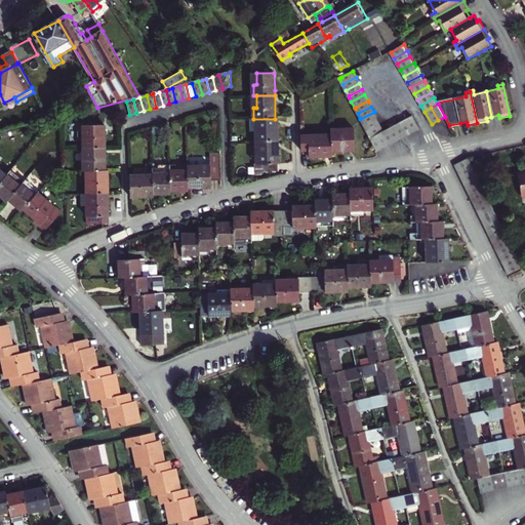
[(376,118),(374,112),(360,119),(364,125),(376,118)]
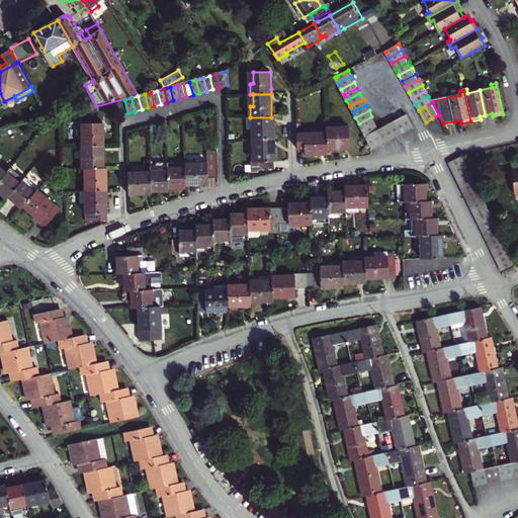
[(401,118),(408,132),(414,127),(408,115),(401,118)]
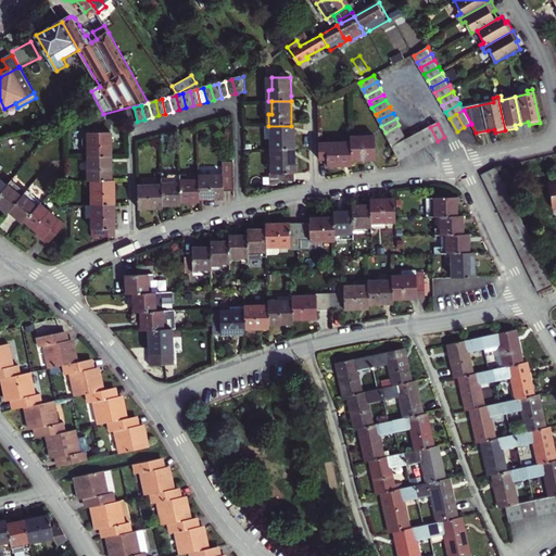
[(276,150),(295,149),(295,125),(291,126),(268,126),(265,126),(265,138),(272,138),(272,150),(276,150)]
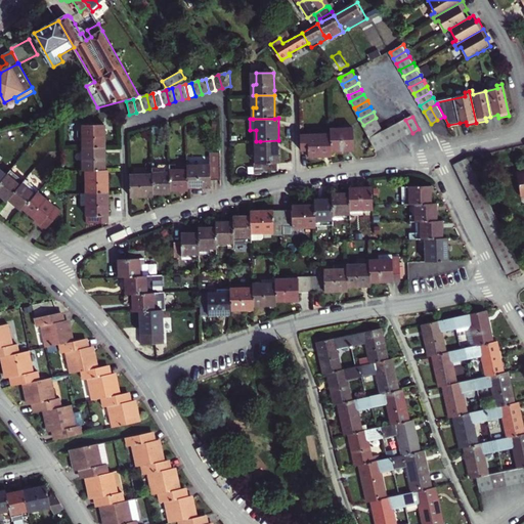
[(363,125),(366,131),(379,124),(376,118),(363,125)]
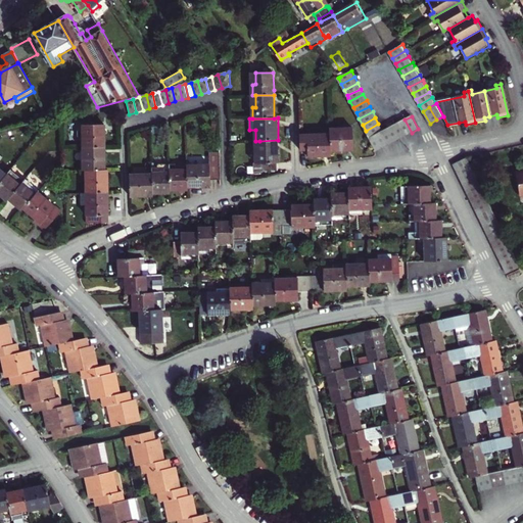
[(399,123),(406,136),(412,133),(405,120),(399,123)]
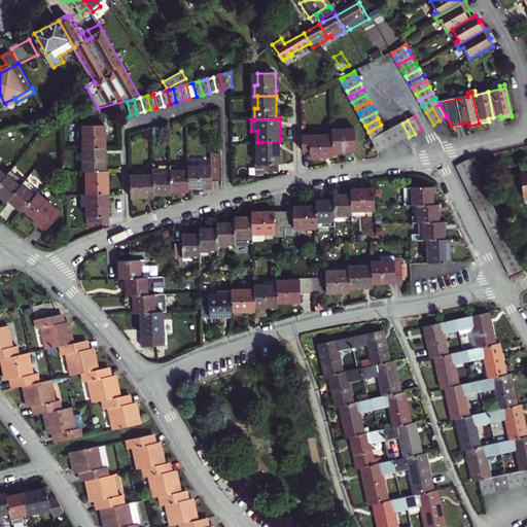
[(396,127),(403,140),(409,137),(402,124),(396,127)]
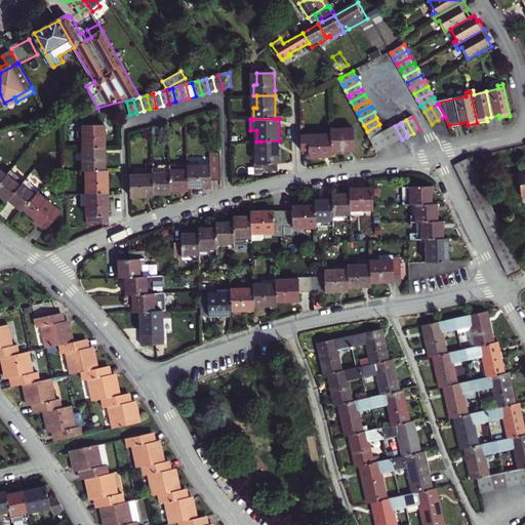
[(367,131),(370,138),(376,135),(382,132),(384,131),(379,124),(367,131)]
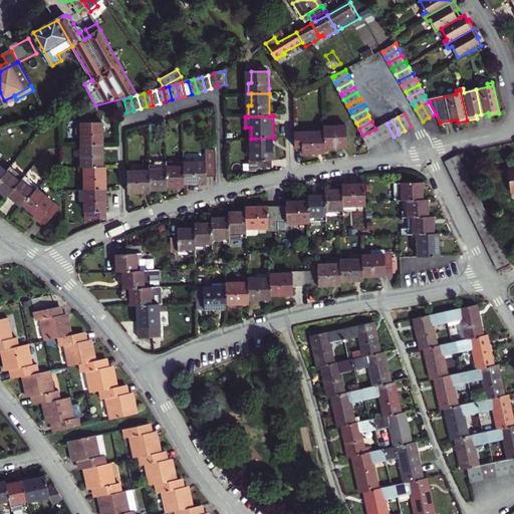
[(86,146),(104,145),(104,122),(85,122),(86,135),(82,135),(82,146),(86,146)]
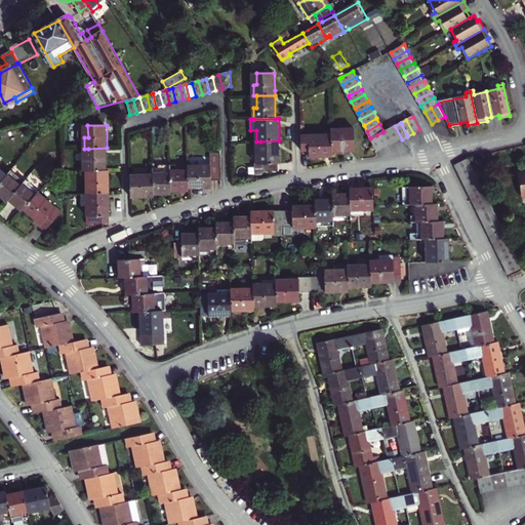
[(396,143),(402,139),(395,126),(389,129),(396,143)]
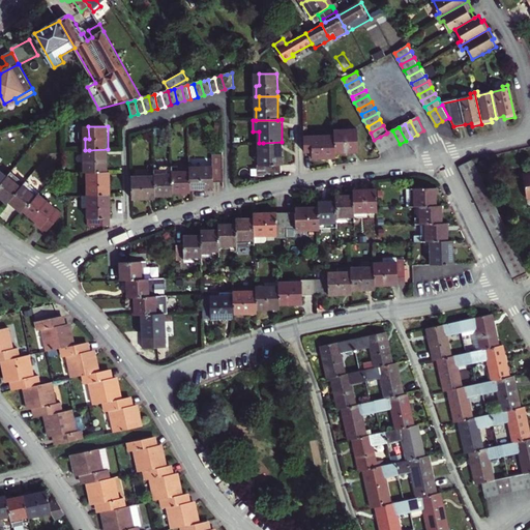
[(346,134),(345,129),(335,129),(335,136),(335,139),(335,152),(358,151),(358,134),(346,134)]
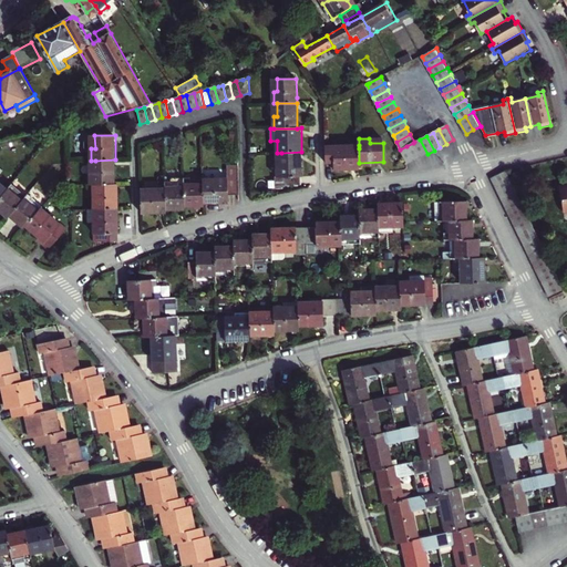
[(413,143),(421,157),(428,154),(420,140),(414,142),(413,143)]
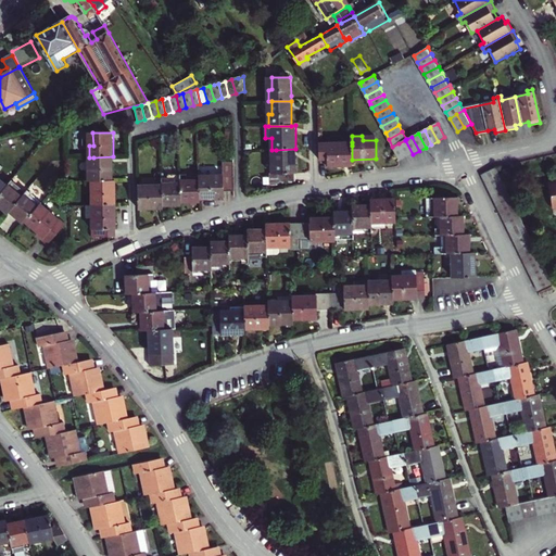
[(399,143),(406,158),(413,154),(405,140),(399,143)]
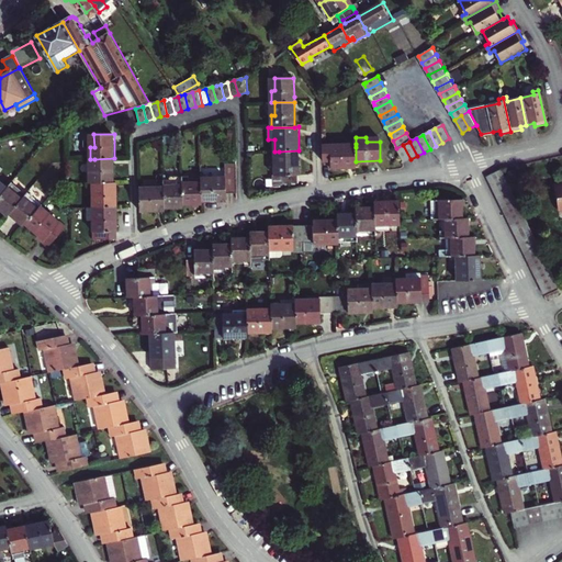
[(341,147),(341,144),(323,144),(323,160),(330,160),(330,167),(356,167),(356,161),(356,147),(341,147)]
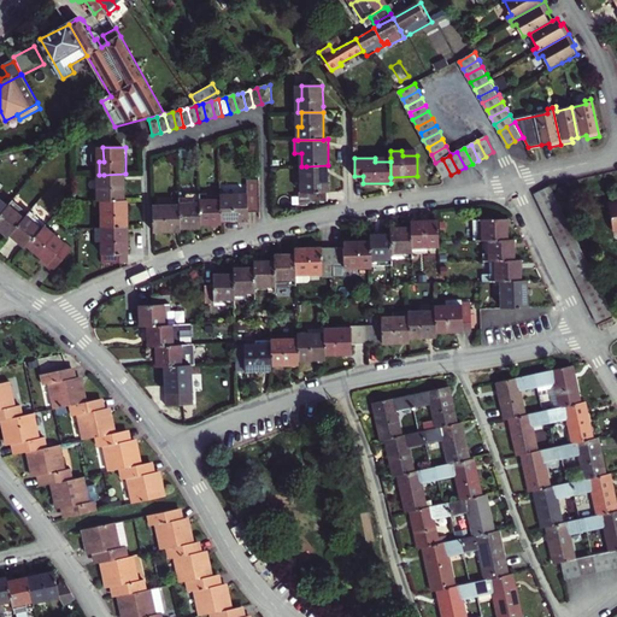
[(444,180),(451,175),(442,159),(435,163),(444,178),(444,180)]
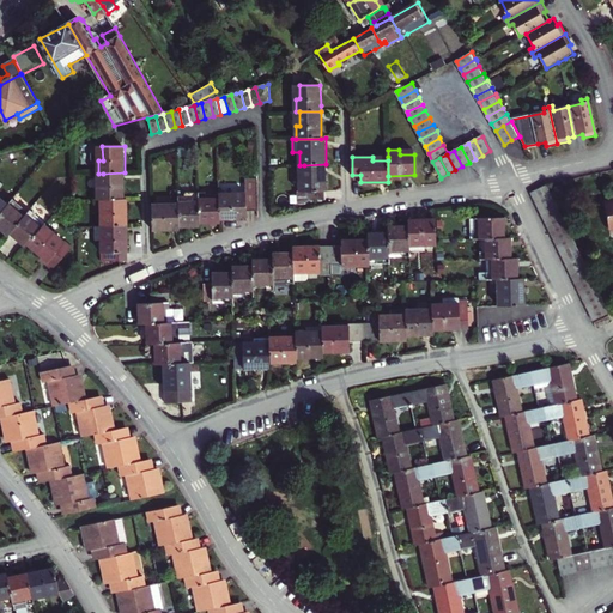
[(304,180),(299,180),(301,193),(297,193),(297,202),(308,202),(308,200),(326,200),(326,169),(326,164),(304,165),(304,180)]
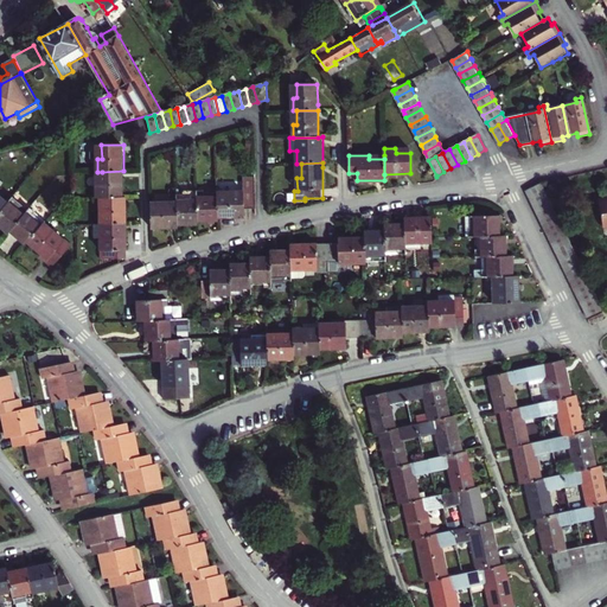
[(106,197),(125,197),(123,171),(102,172),(102,186),(97,186),(97,198),(101,198),(106,197)]
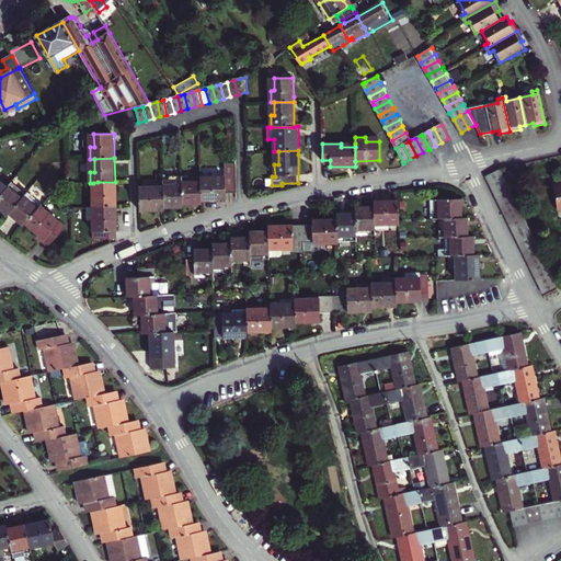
[(202,182),(203,201),(227,201),(227,193),(237,193),(236,165),(225,165),(226,178),(202,178),(202,179),(202,182)]
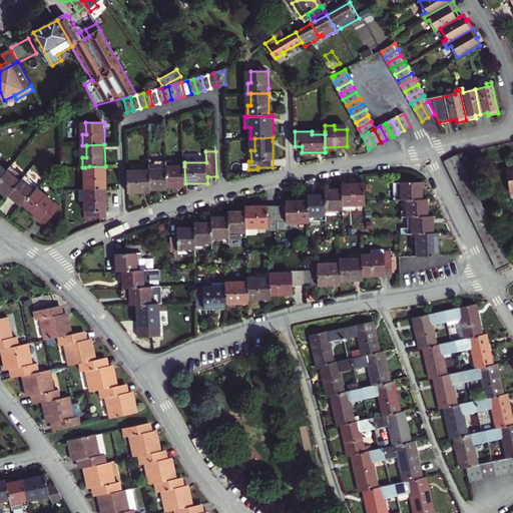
[(458,154),(444,161),(447,166),(461,160),(458,154)]
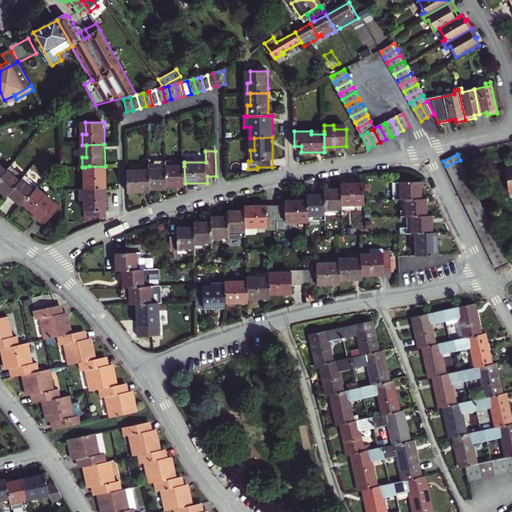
[(446,166),(449,172),(463,166),(460,160),(446,166)]
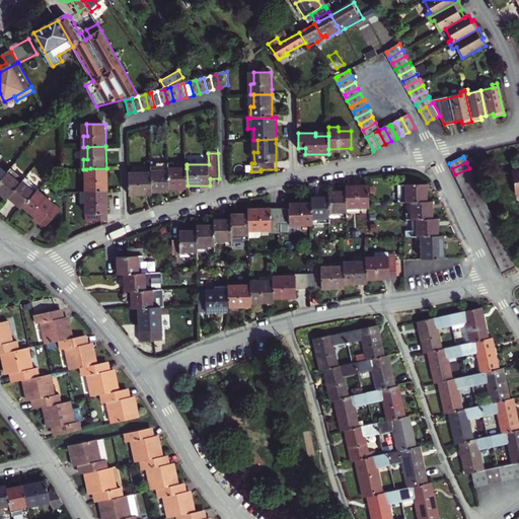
[(169,166),(169,189),(188,189),(188,186),(187,168),(175,168),(175,165),(175,163),(169,163),(169,166)]
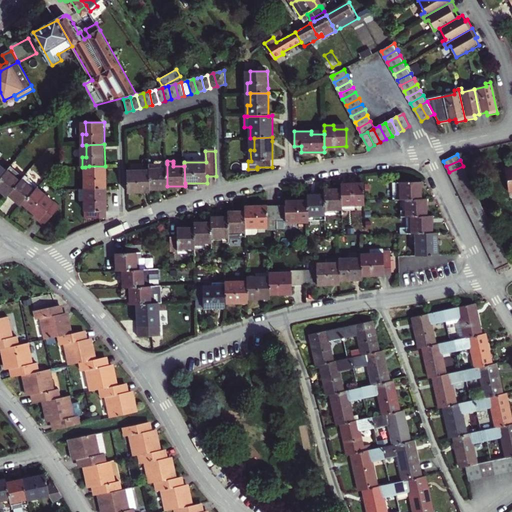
[(150,173),(150,190),(167,189),(167,186),(167,164),(150,164),(150,170),(150,173)]
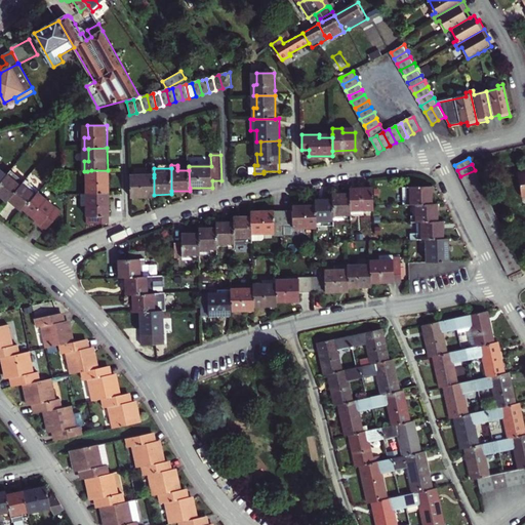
[(9,200),(21,187),(11,178),(13,176),(15,174),(10,170),(8,174),(0,183),(0,195),(7,202),(9,200)]
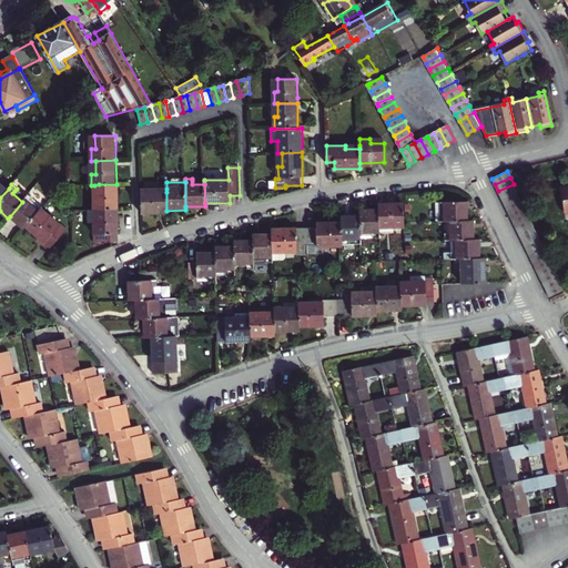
[(95,199),(95,210),(120,209),(119,184),(117,184),(99,184),(99,199),(95,199)]
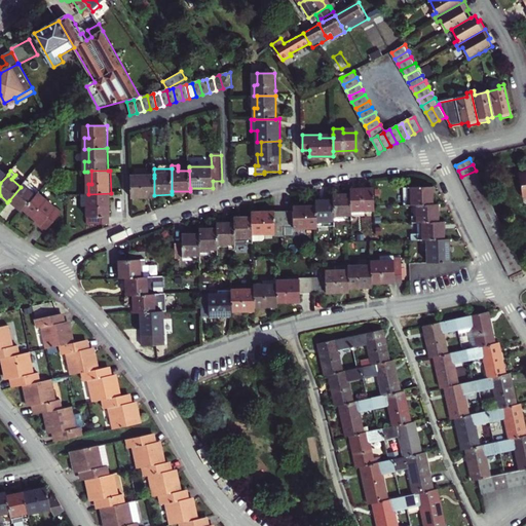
[(461,177),(464,183),(479,177),(476,171),(461,177)]
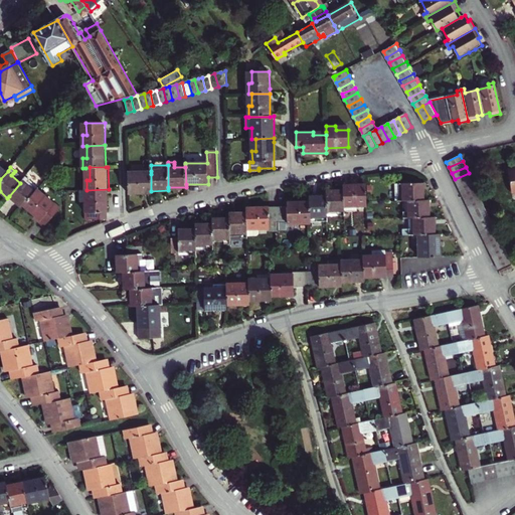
[(128,171),(128,193),(151,193),(151,191),(151,174),(138,174),(138,171),(128,171)]
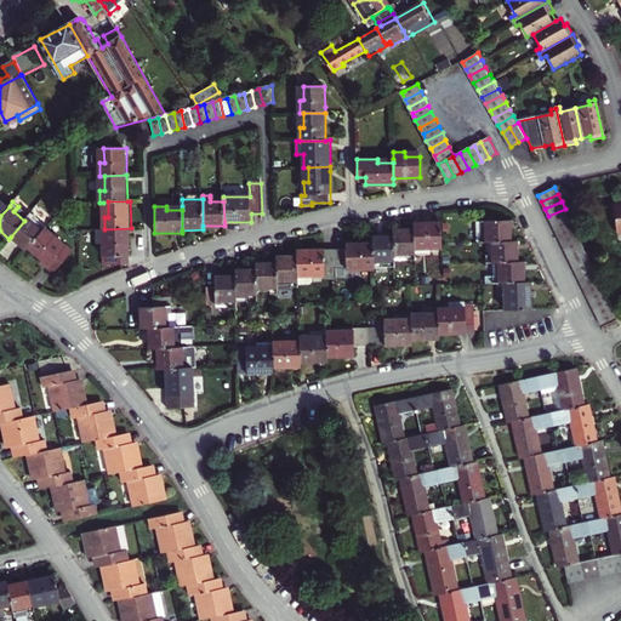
[(27,218),(16,209),(13,211),(24,221),(27,218)]
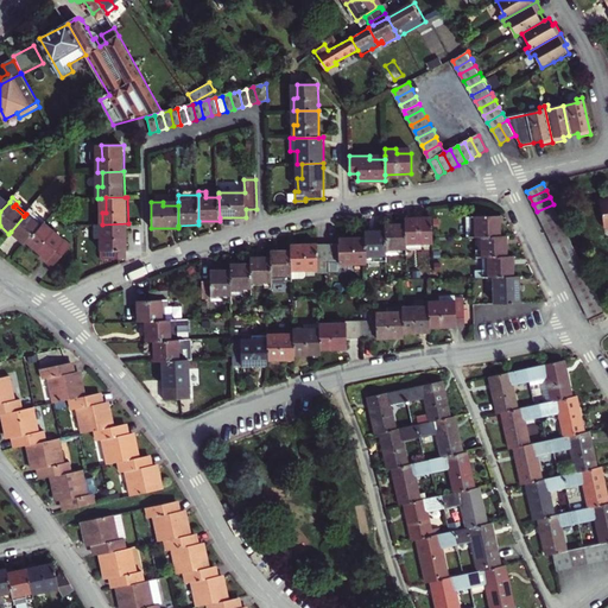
[(537,211),(540,220),(557,211),(553,204),(537,211)]
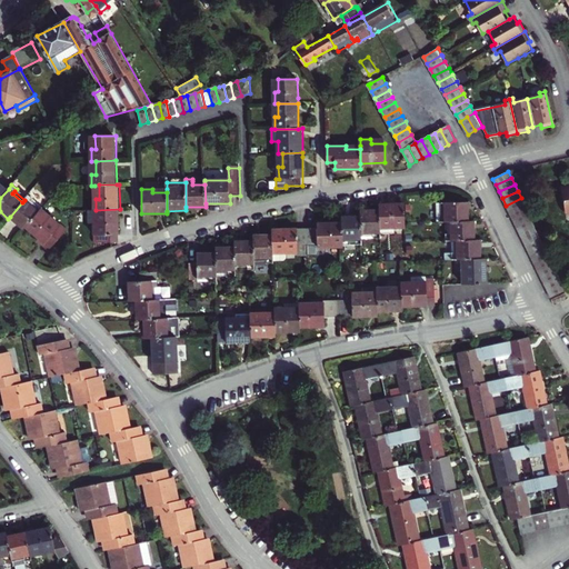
[(26,227),(38,212),(29,203),(31,201),(32,200),(28,196),(25,200),(22,202),(10,217),(25,229),(26,227)]
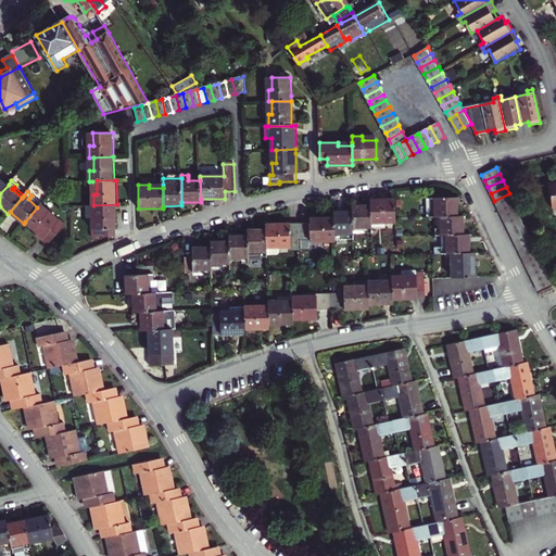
[(509,193),(494,201),(497,207),(513,200),(509,193)]
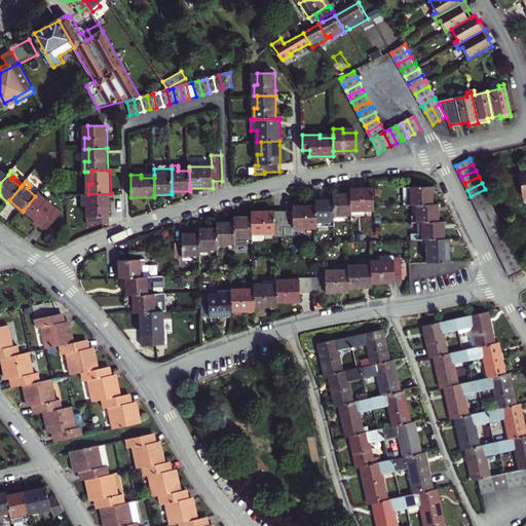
[(37,193),(29,186),(27,188),(35,196),(37,193)]
